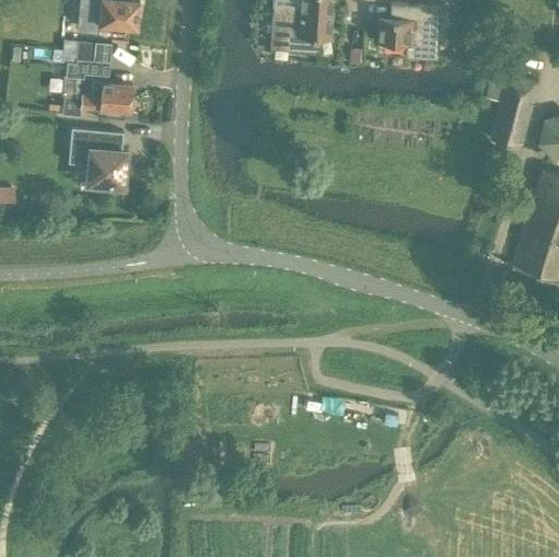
[(140,3),(105,0),(101,0),(100,26),(111,27),(111,34),(125,35),(126,28),(138,30),(140,3)]
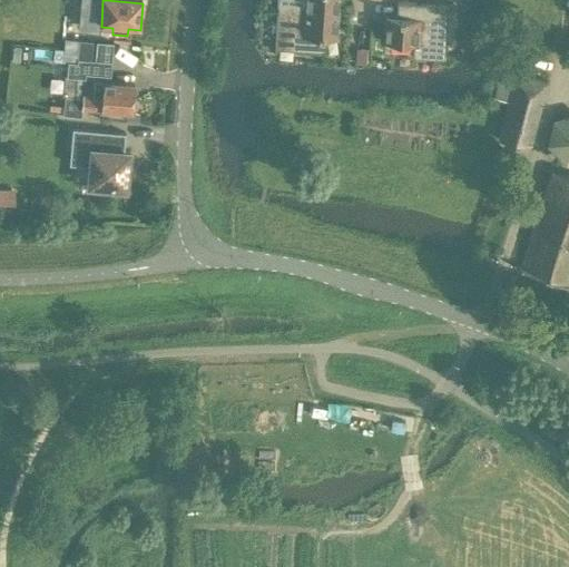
[(278,0),(278,13),(339,17),(339,0),(278,0)]
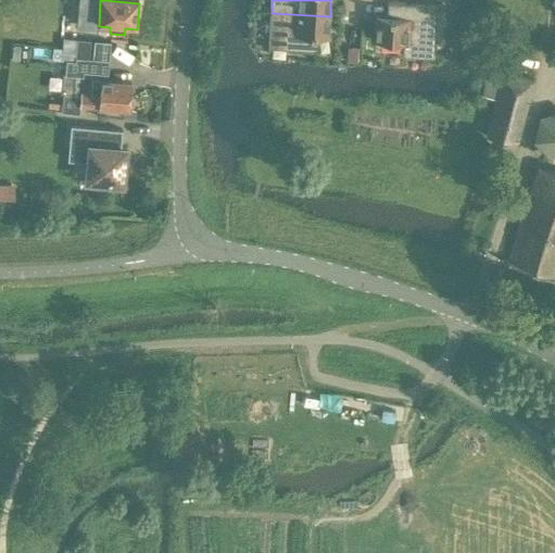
[(388,20),(378,20),(376,45),(404,46),(403,60),(433,61),(437,9),(388,5),(388,20)]
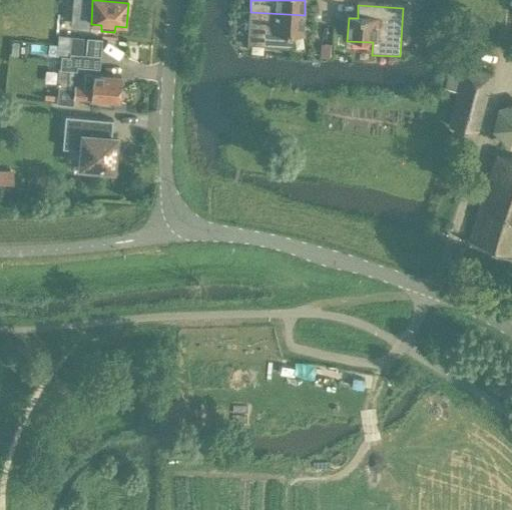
[(305,15),(250,12),(248,47),(294,50),(294,37),(303,37),(305,15)]
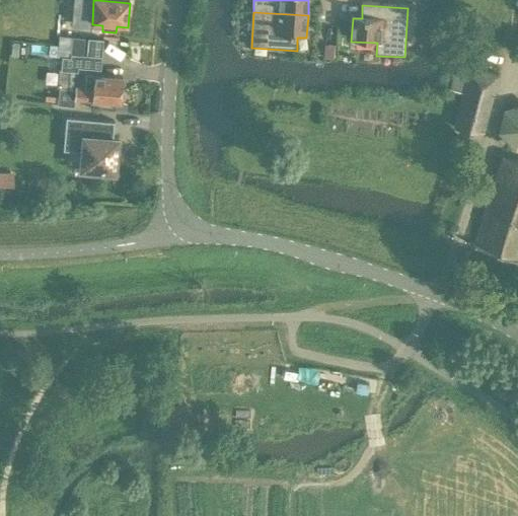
[(73,40),(71,57),(84,58),(85,41),(73,40)]
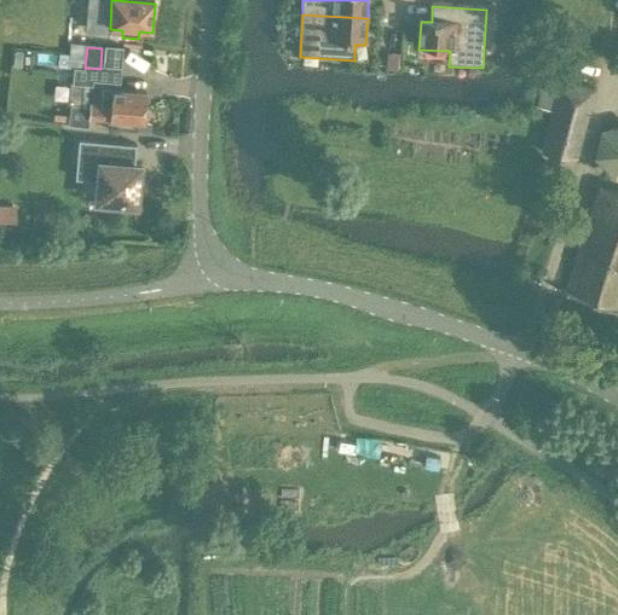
[(73,87),(93,88),(93,83),(120,86),(123,51),(105,50),(104,69),(100,69),(85,68),(85,73),(74,71),(73,87)]
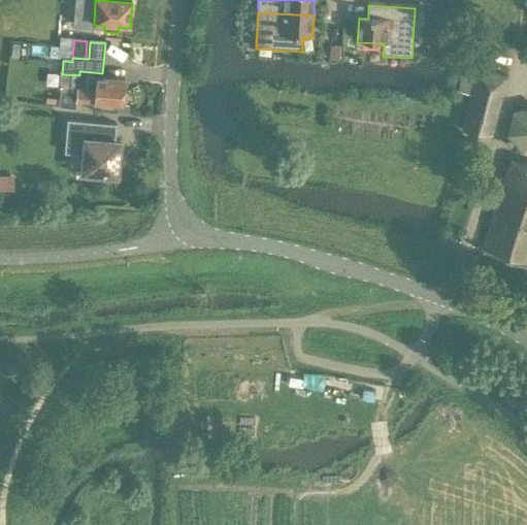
[(475,81),(458,76),(454,93),(471,96),(462,132),(491,139),(506,78),(479,71),(475,81)]
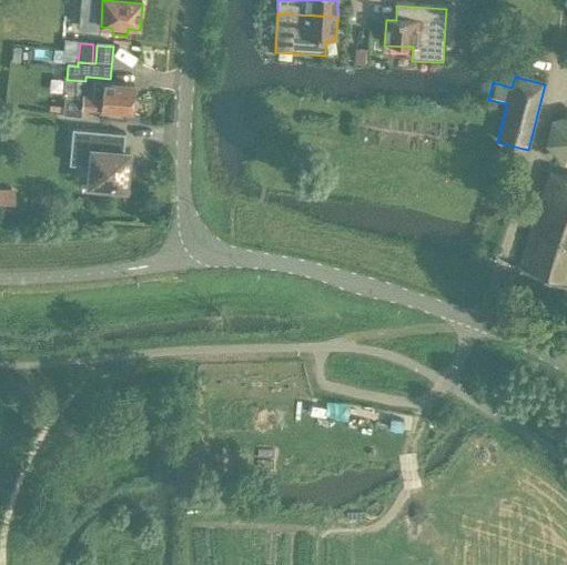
[(63,118),(81,120),(82,111),(100,113),(131,117),(134,88),(102,86),(94,84),(92,103),(66,100),(63,118)]
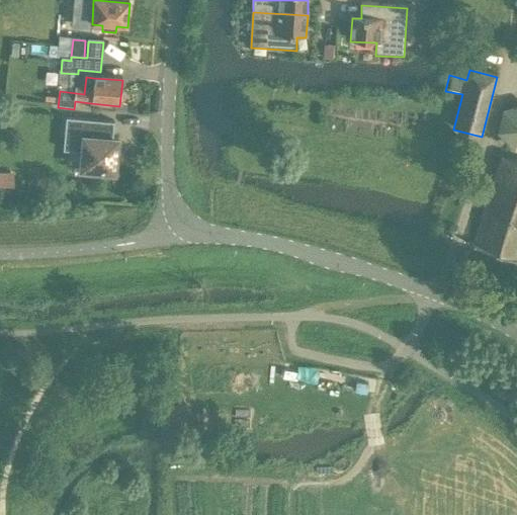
[(98,172),(113,174),(116,142),(105,141),(106,124),(73,121),(69,170),(84,171),(84,175),(86,177),(95,178),(98,176),(98,172)]
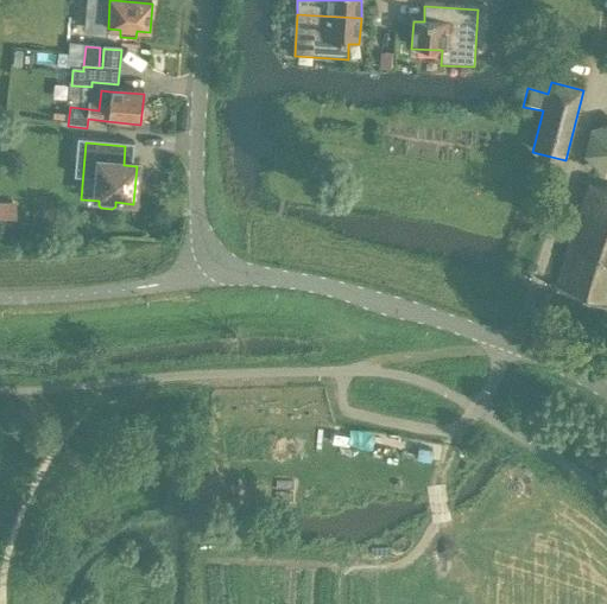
[(556,290),(606,306),(606,190),(590,185),(556,290)]
